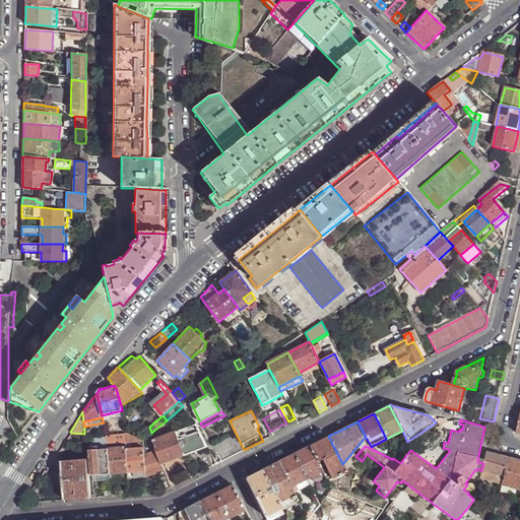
[(197,425),(177,432),(186,456),(192,453),(208,447),(197,425)]
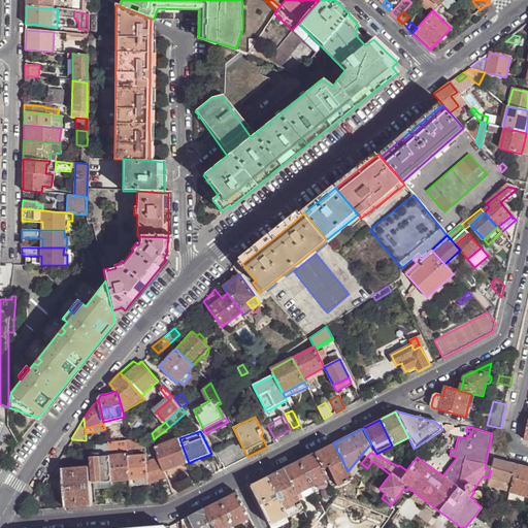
[(179,438),(157,448),(160,458),(165,472),(180,466),(189,463),(179,438)]
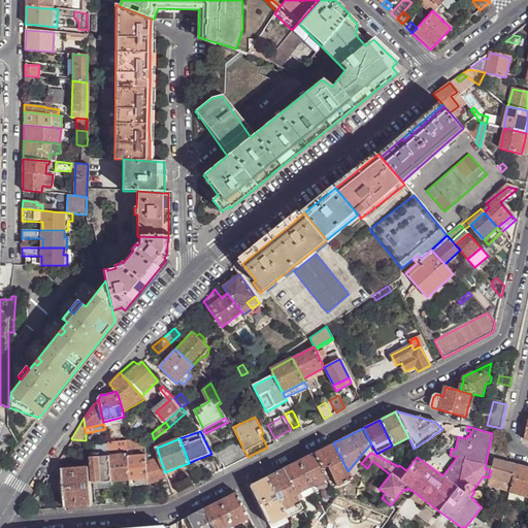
[(145,439),(127,440),(127,449),(145,449),(145,439)]
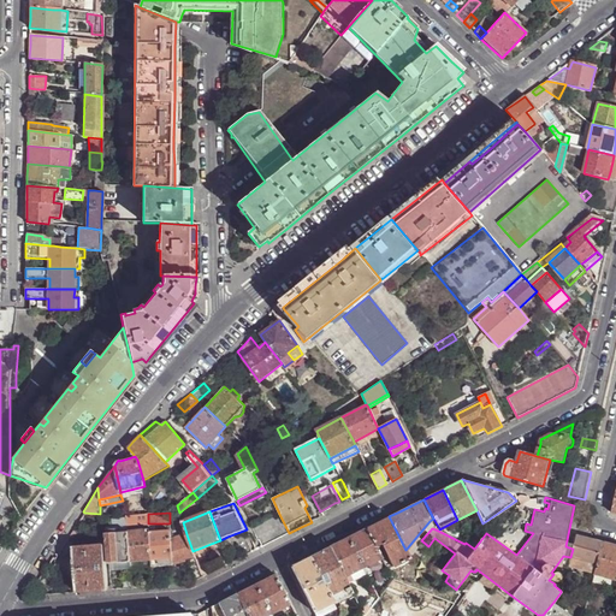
[(148,514),(126,516),(128,525),(128,526),(148,523),(148,514)]
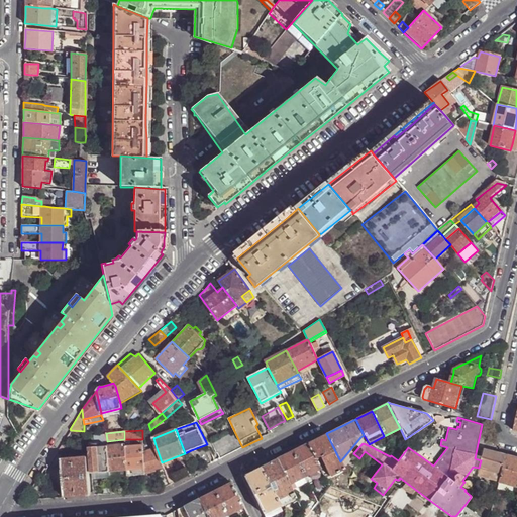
[(242,447),(234,431),(211,442),(216,453),(217,453),(220,458),(232,452),(242,447)]
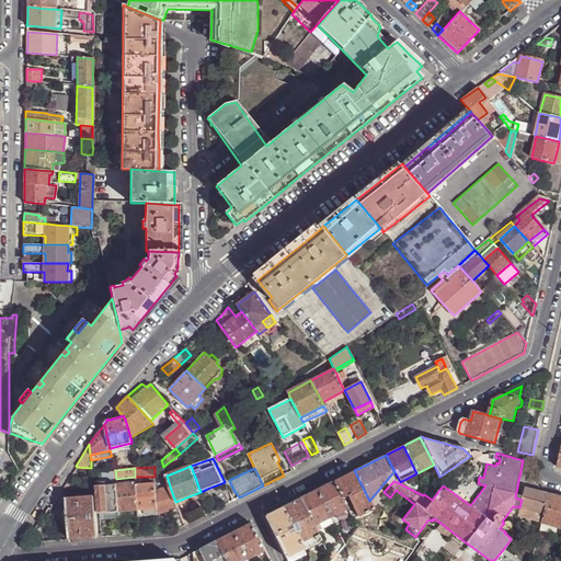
[(373,507),(373,506),(369,501),(354,470),(344,476),(334,480),(346,505),(351,503),(357,515),(371,508),(373,507)]
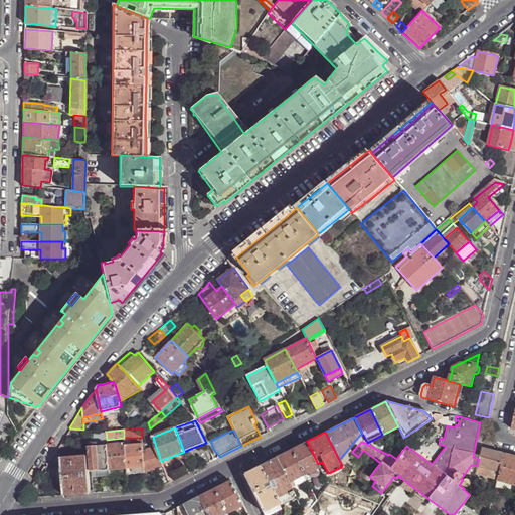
[(303,474),(319,466),(318,464),(307,441),(298,446),(291,449),(303,474)]
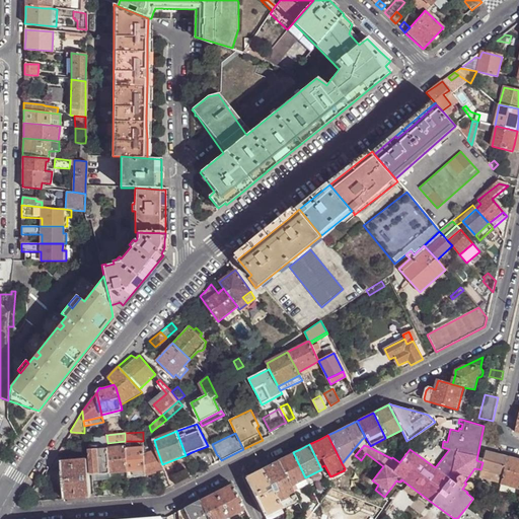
[(126,447),(107,448),(109,473),(121,472),(128,472),(126,449),(126,447)]
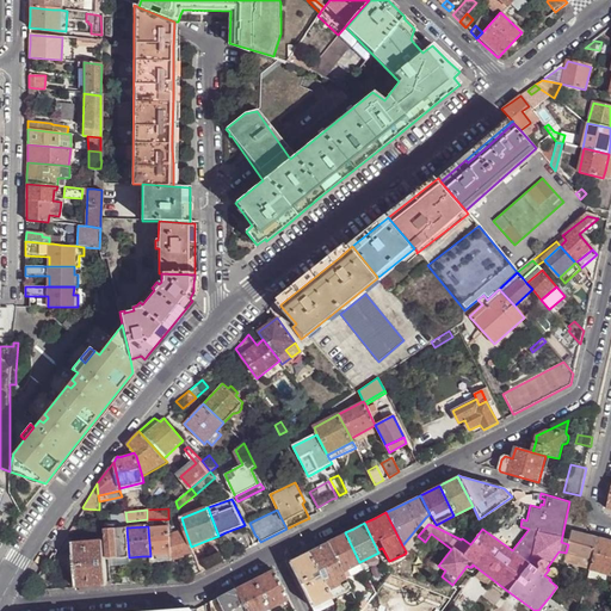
[(127,528),(105,529),(109,559),(129,557),(127,528)]
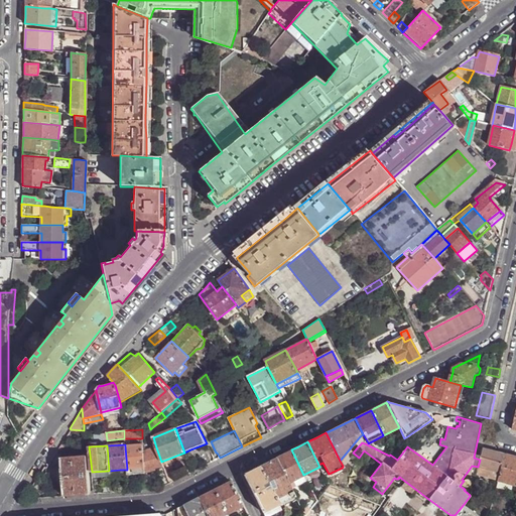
[(143,445),(125,446),(127,470),(128,475),(137,475),(145,474),(143,452),(143,445)]
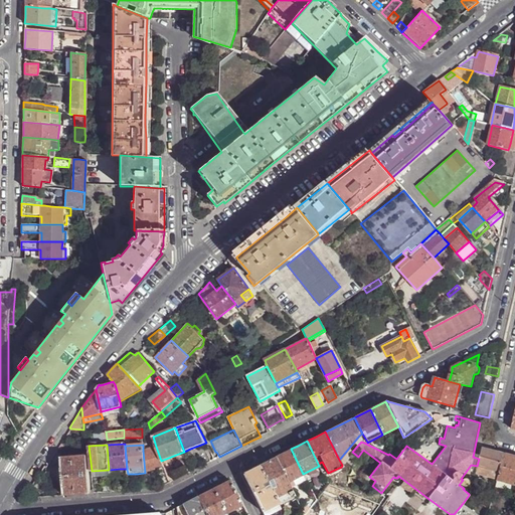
[(156,447),(143,451),(145,473),(151,471),(156,470),(162,486),(169,483),(163,466),(161,461),(156,447)]
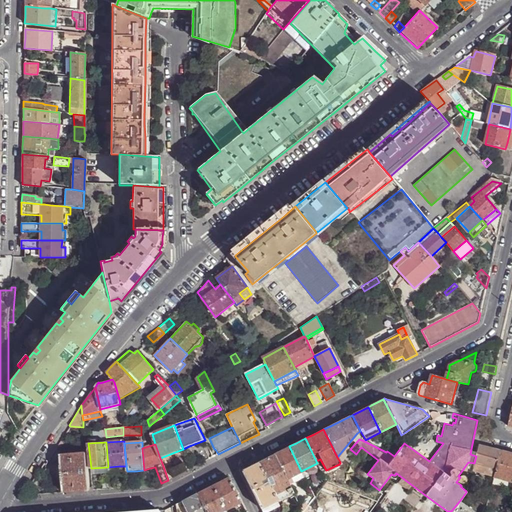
[(472,470),(494,477),(500,450),(491,448),(484,446),(479,444),(477,451),(476,456),(474,463),(472,470)]
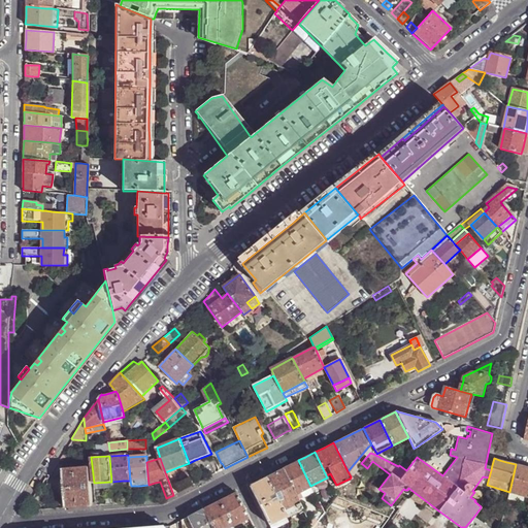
[(297,499),(314,491),(310,486),(298,460),(289,465),(282,468),(297,499)]
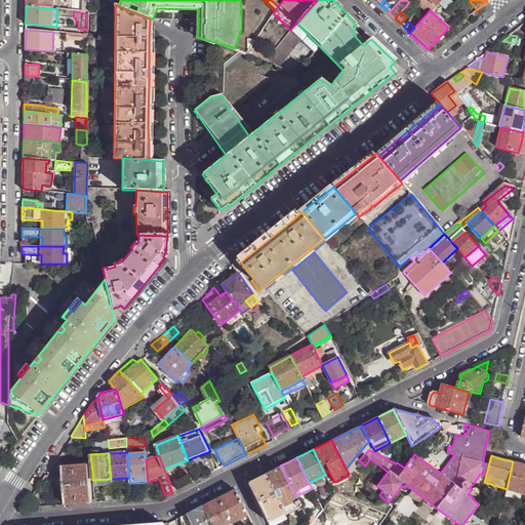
[(207,474),(214,470),(209,458),(201,461),(207,474)]
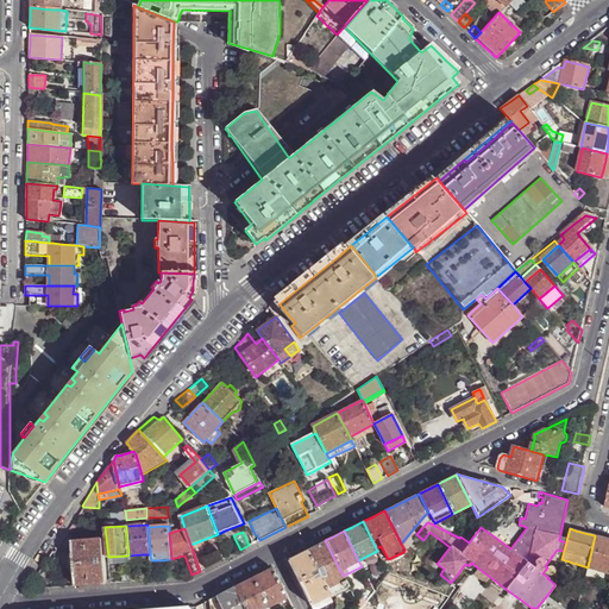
[(424,540),(416,534),(412,541),(418,546),(424,540)]
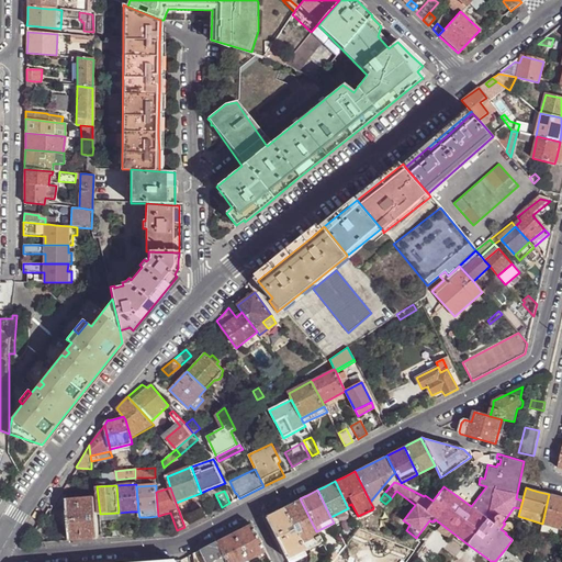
[(549,494),(542,524),(540,530),(550,532),(552,526),(561,528),(561,497),(549,494)]
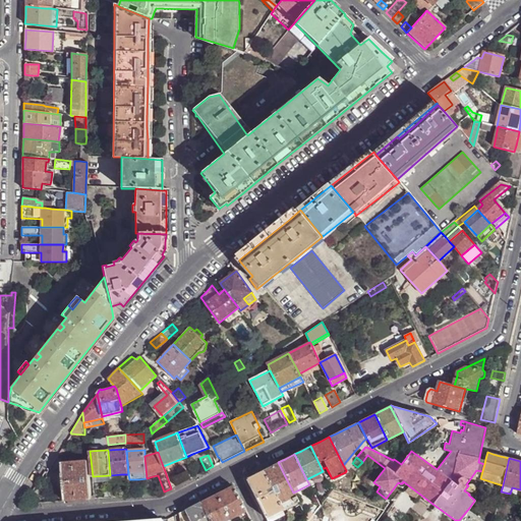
[(78,500),(92,499),(88,460),(62,463),(63,471),(64,487),(65,501),(78,500)]
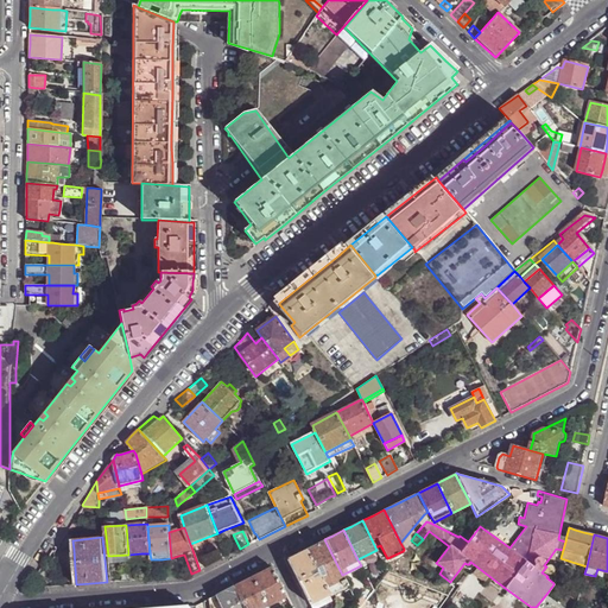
[(329,594),(347,586),(342,575),(324,539),(314,545),(306,549),(329,594)]
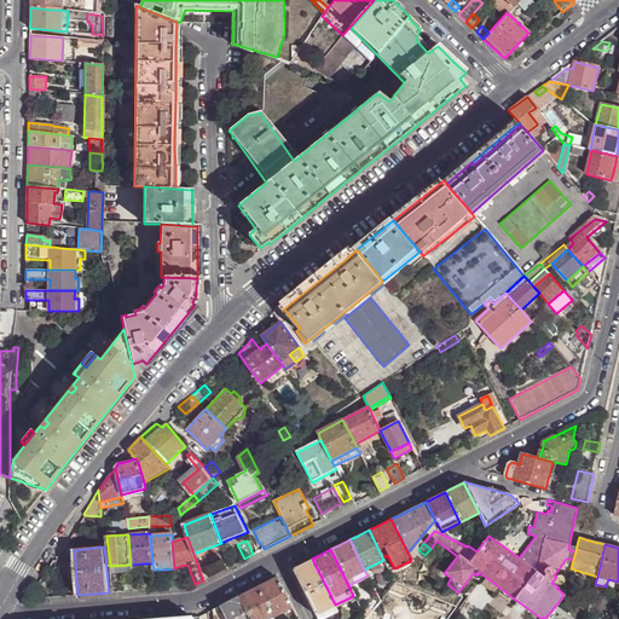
[(204,556),(196,560),(203,580),(212,576),(204,556)]
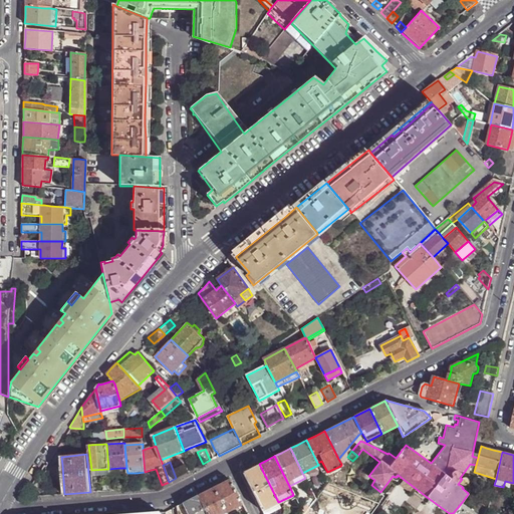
[(262,510),(278,502),(259,464),(251,468),(242,472),(262,510)]
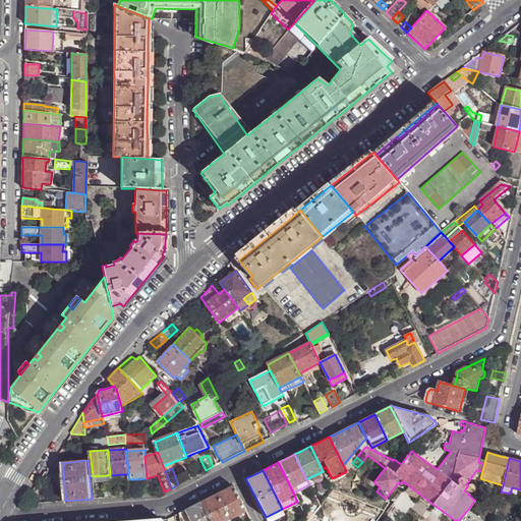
[(471,477),(480,479),(480,478),(482,471),(476,470),(471,477)]
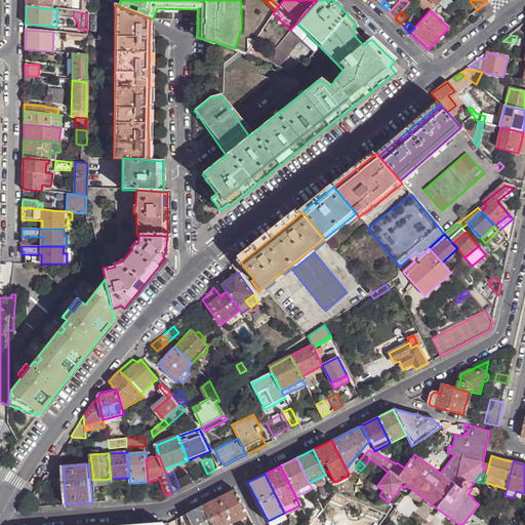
[(113,501),(112,485),(105,485),(106,501),(110,501),(113,501)]
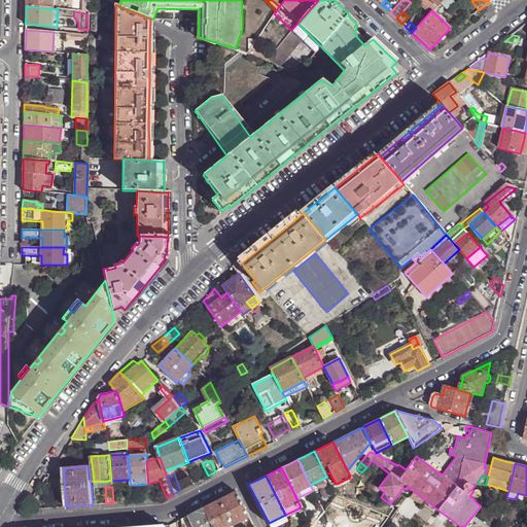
[(323,512),(336,495),(332,489),(319,504),(323,512)]
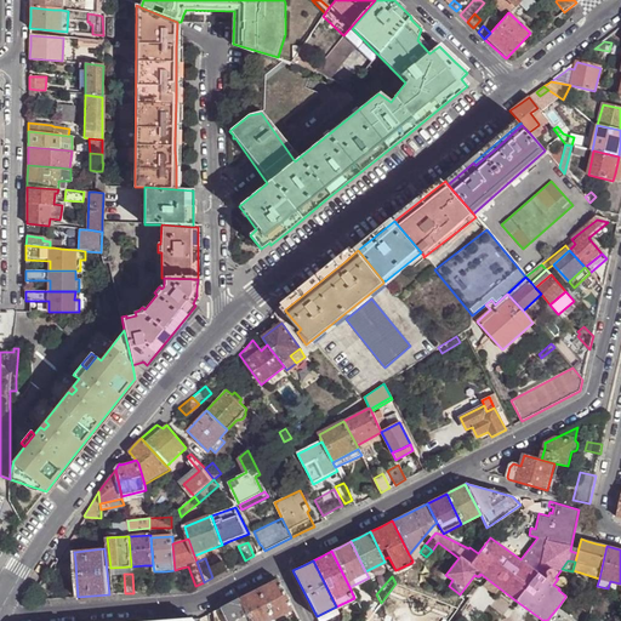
[(265,585),(257,588),(273,617),(292,608),(277,579),(265,585)]
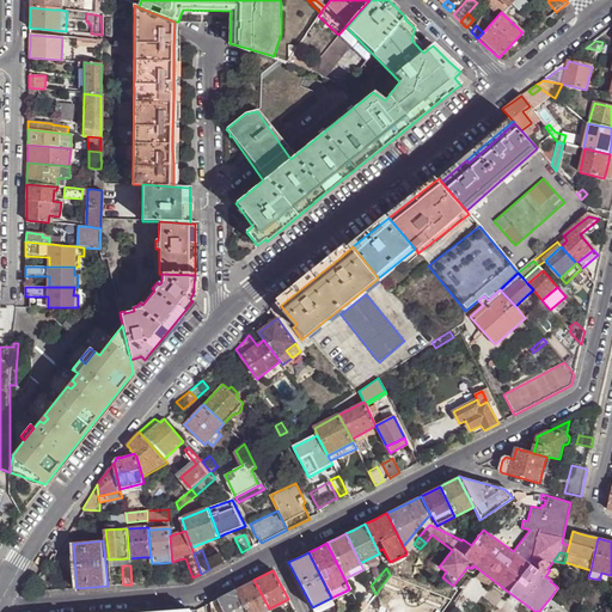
[(270,611),(269,609),(254,580),(243,586),(236,589),(246,611),(270,611)]
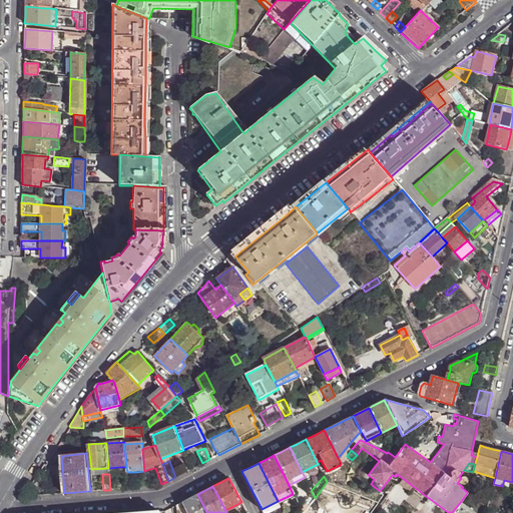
[(206,512),(197,494),(188,499),(181,502),(187,512),(206,512)]
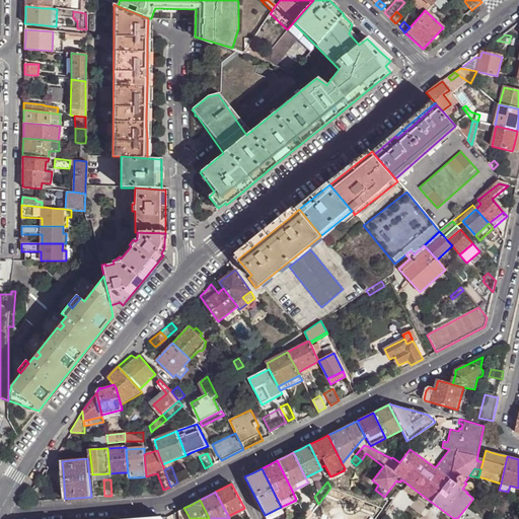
[(484,518),(467,506),(457,518),(484,518)]
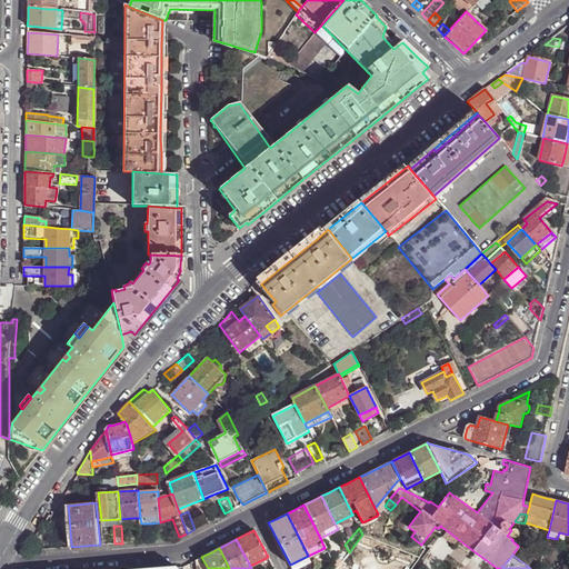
[(291,568),(296,568),(310,561),(308,556),(290,565),(291,568)]
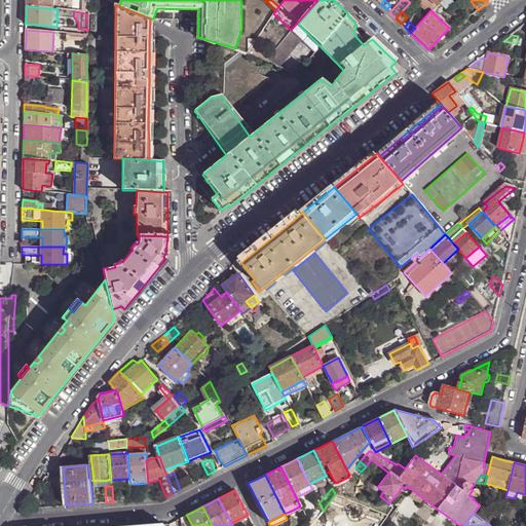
[(182,525),(192,525),(186,515),(183,517),(181,518),(182,525)]
